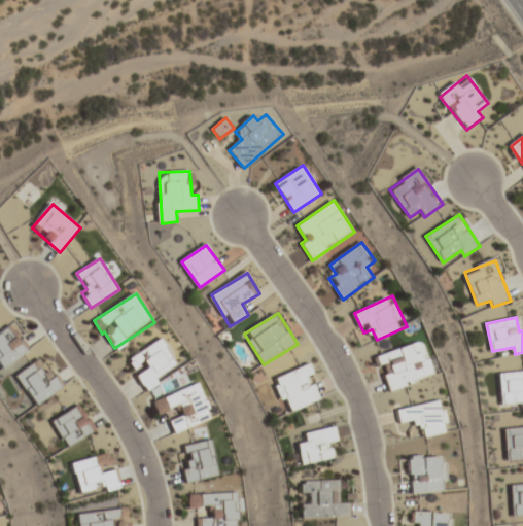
[(31,349),(12,324),(0,334),(0,363),(4,369),(31,349)]
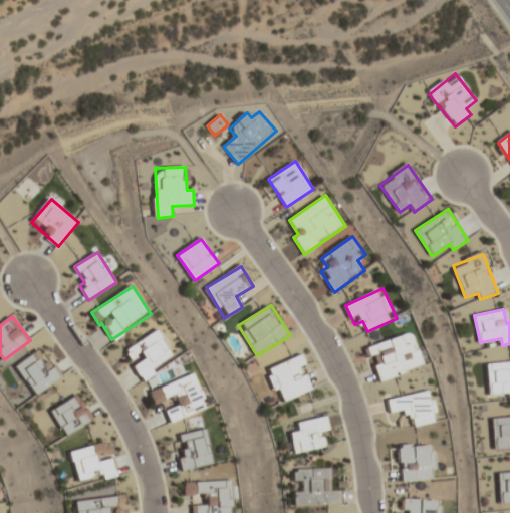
[(142,379),(177,359),(161,330),(124,350),(142,379)]
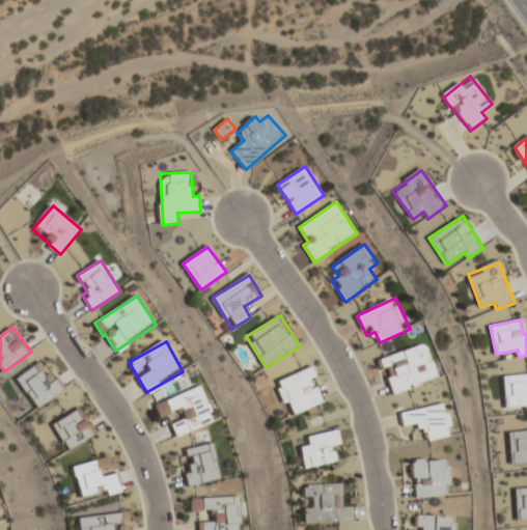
[(392,394),(439,380),(427,343),(377,359),(380,370),(385,369),(392,394)]
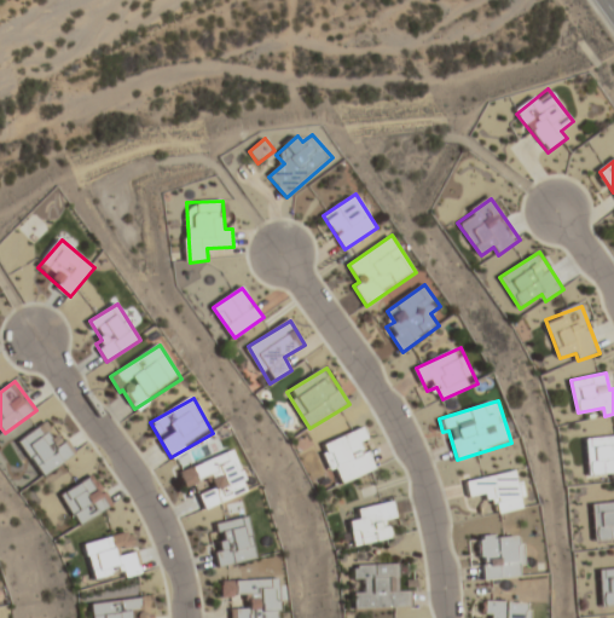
[(76,454),(53,419),(19,442),(44,477),(76,454)]
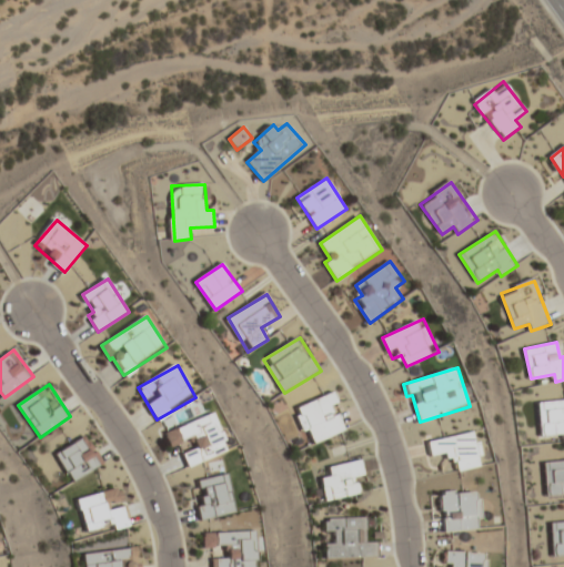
[(308,445),(349,432),(335,393),(295,407),(308,445)]
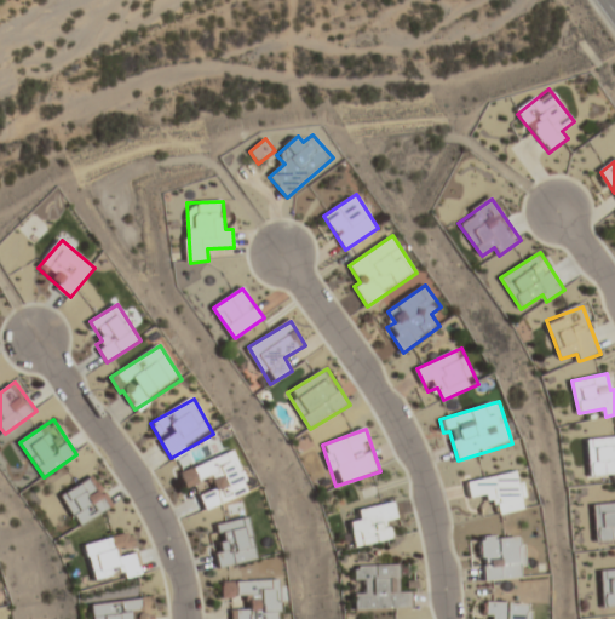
[(614,436),(587,439),(590,476),(614,474),(614,436)]
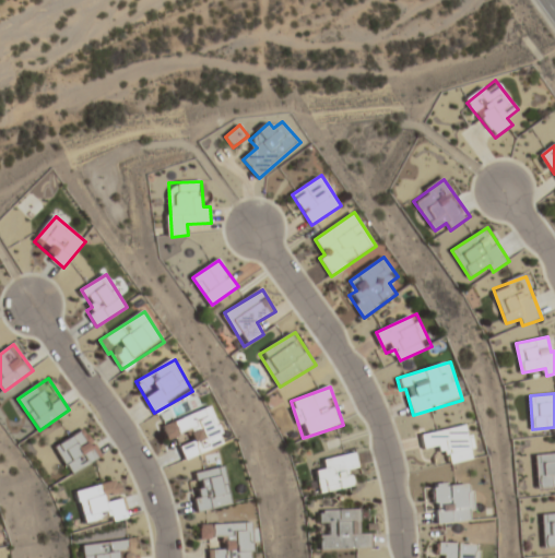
[(226,444),(213,407),(163,426),(168,439),(190,431),(195,442),(181,447),(186,459),(226,444)]
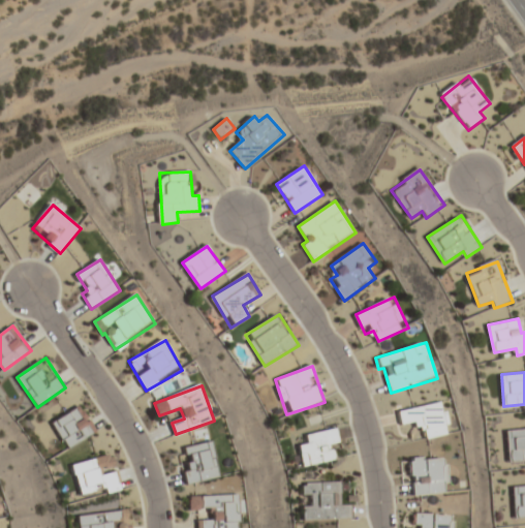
[(399,410),(402,424),(414,422),(415,430),(424,429),(426,439),(453,434),(446,402),(399,410)]
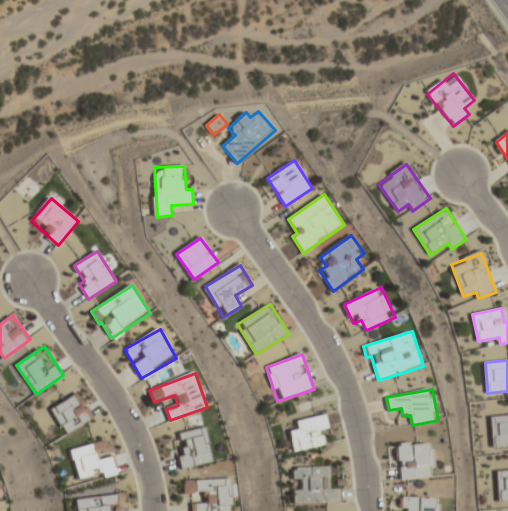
[(94,417),(78,392),(51,410),(67,434),(94,417)]
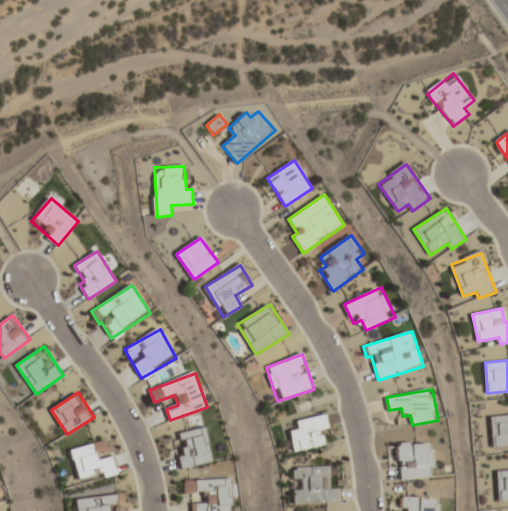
[(294,452),(325,446),(322,433),(330,431),(327,414),(297,420),(299,431),(290,433),(294,452)]
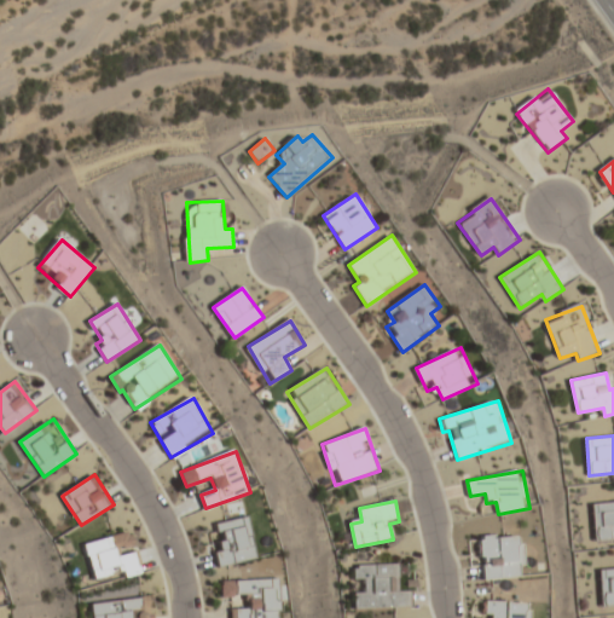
[(613,501),(592,503),(596,541),(613,539),(613,501)]
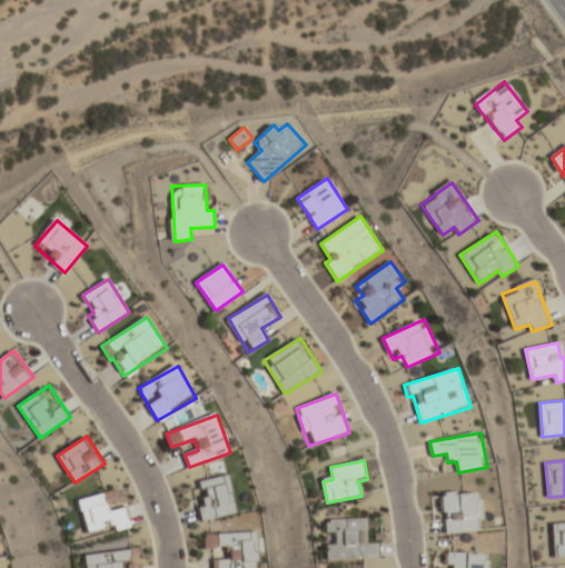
[(237,515),(230,476),(202,480),(206,499),(198,500),(201,520),(237,515)]
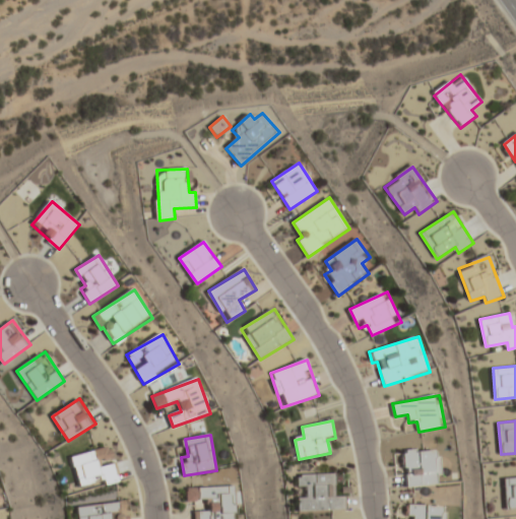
[(120,479),(112,447),(72,456),(79,489),(120,479)]
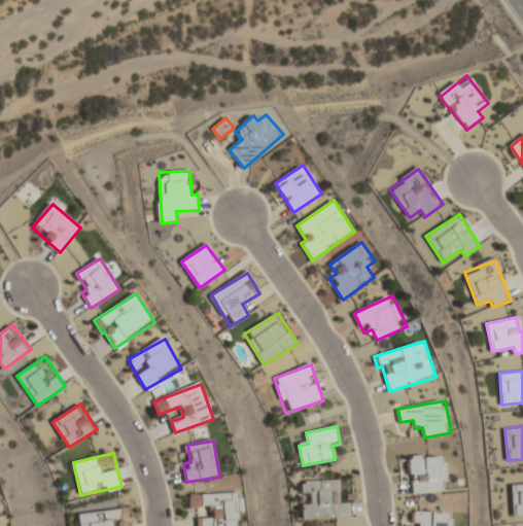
[(411,457),(411,493),(449,492),(448,456),(411,457)]
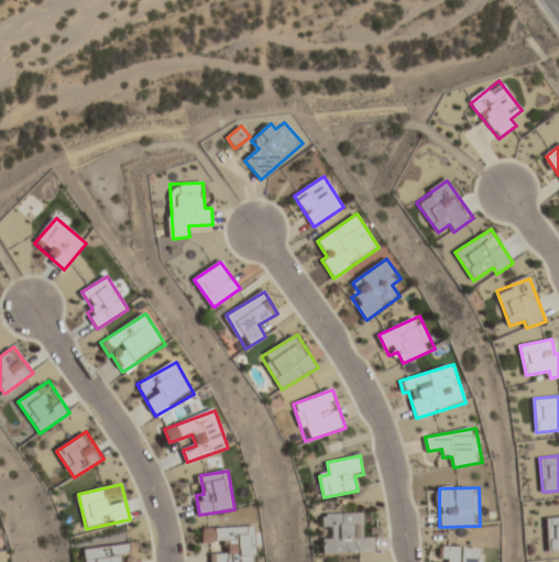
[(364,513),(322,514),(322,527),(333,526),(333,540),(324,540),(324,553),(376,552),(376,538),(365,538),(364,513)]
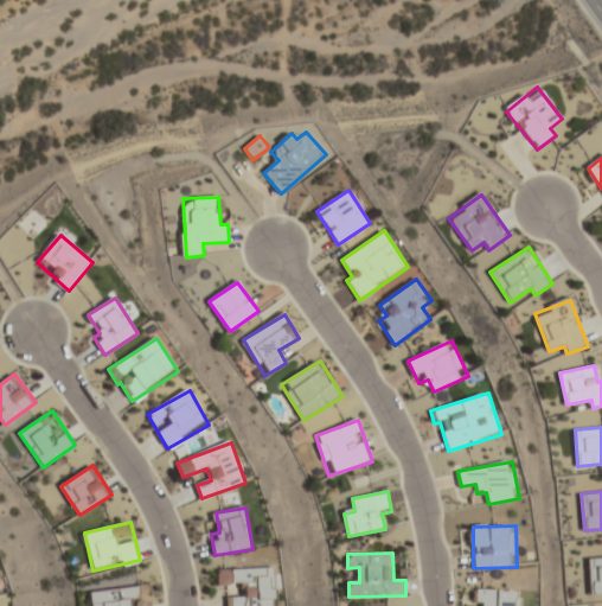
[(590,595),(601,594),(601,557),(588,559),(590,595)]
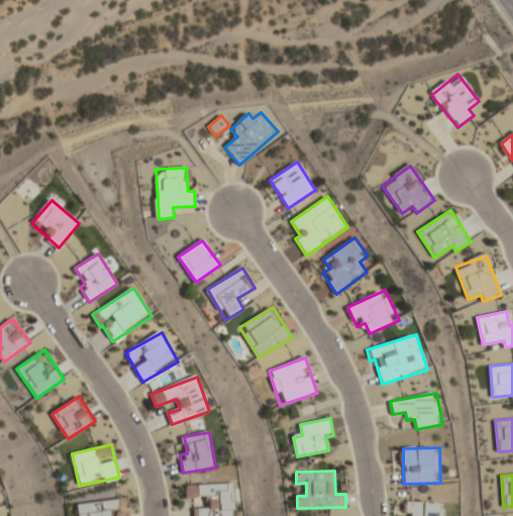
[(235,515),(234,484),(186,485),(186,498),(207,497),(207,508),(194,509),(194,515),(235,515)]
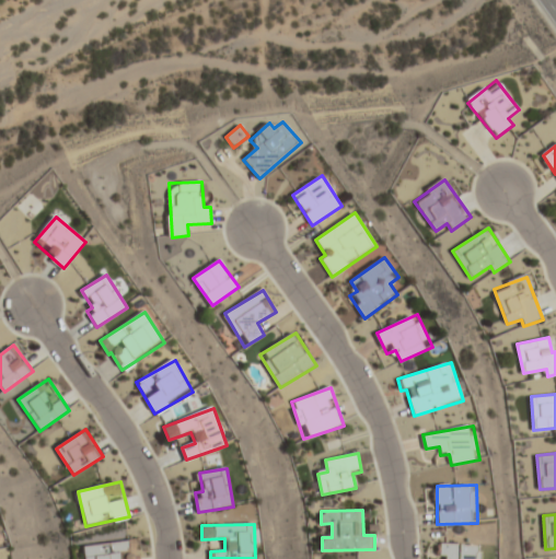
[(138,558),(138,540),(83,545),(84,558),(138,558)]
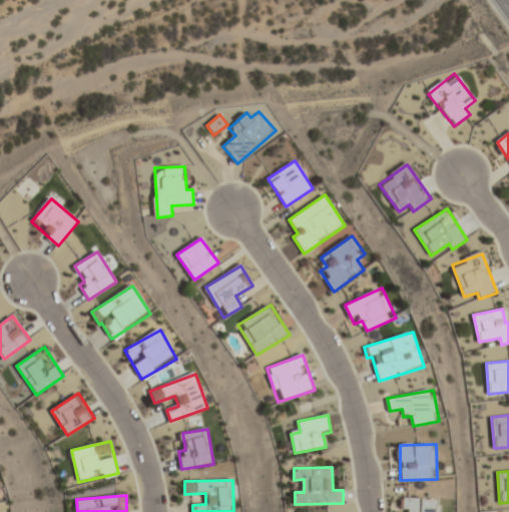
[(440,511),(441,498),(404,498),(404,511),(440,511)]
